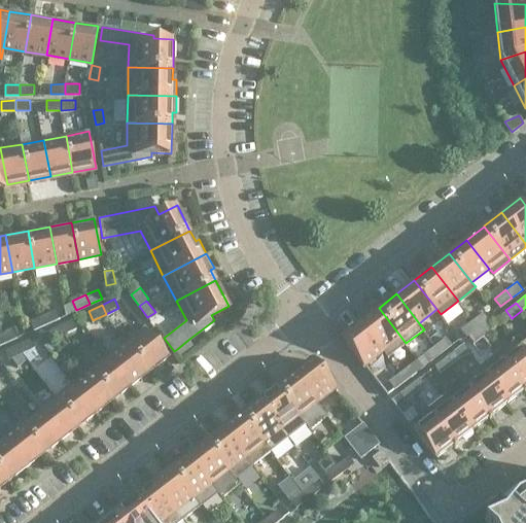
[(47,323),(61,317),(57,308),(43,314),(47,323)]
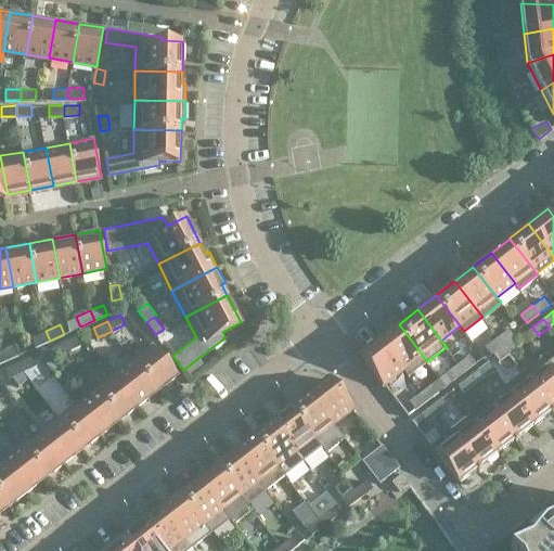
[(399,324),(381,338),(404,369),(409,375),(427,361),(399,324)]
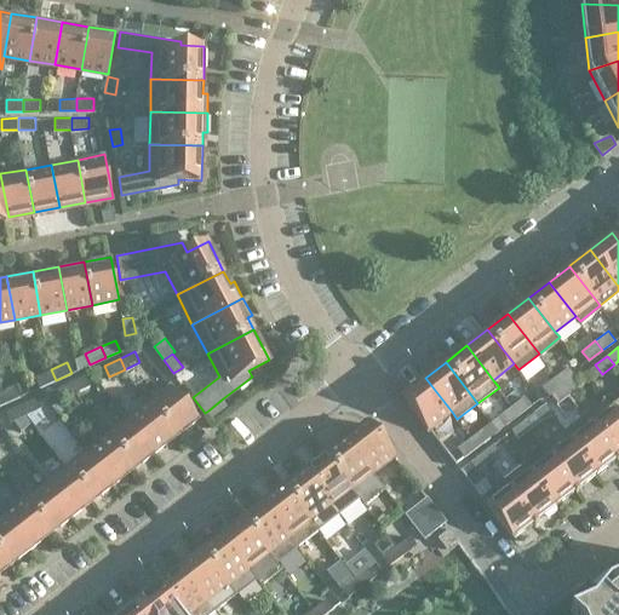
[(563,385),(574,375),(577,374),(569,366),(556,375),(563,385)]
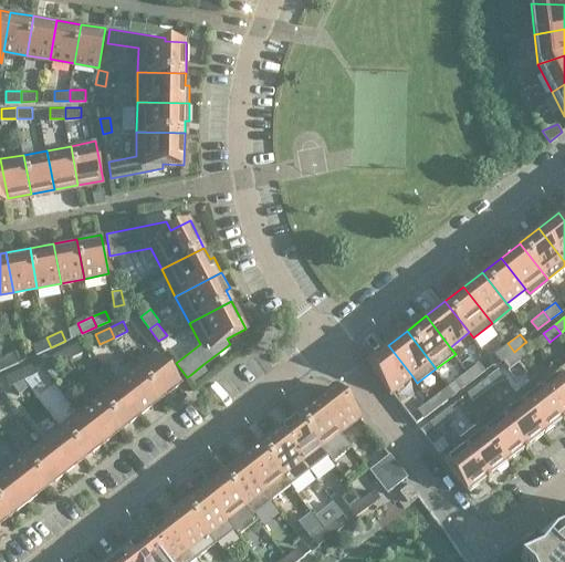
[(46,337),(32,344),(37,353),(51,347),(46,337)]
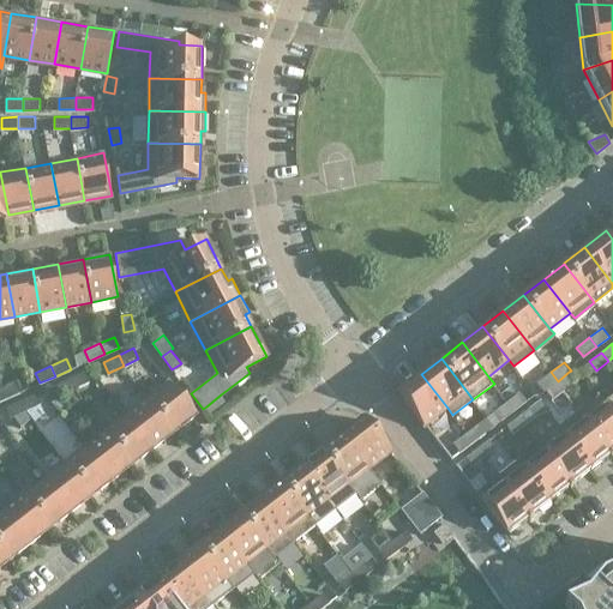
[(74,389),(90,381),(85,371),(70,378),(74,389)]
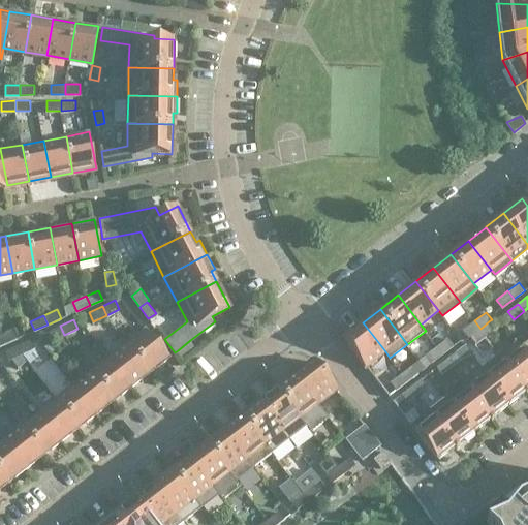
[(480,329),(474,320),(463,330),(469,337),(470,336),(480,329)]
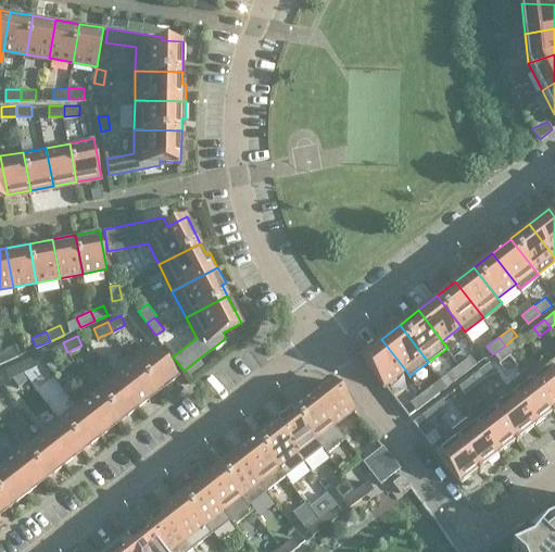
[(515,337),(505,346),(512,353),(521,346),(515,337)]
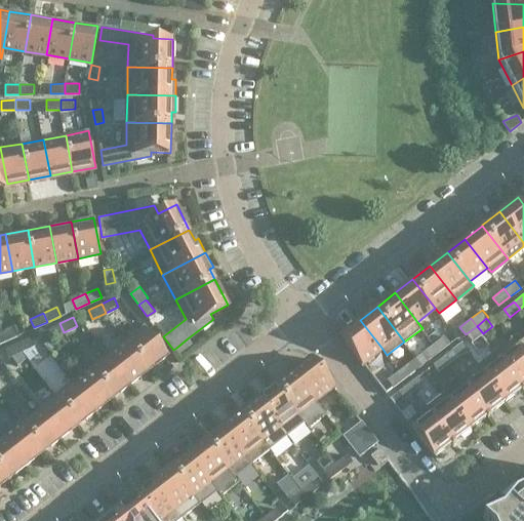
[(383,349),(360,320),(341,334),(364,363),(383,349)]
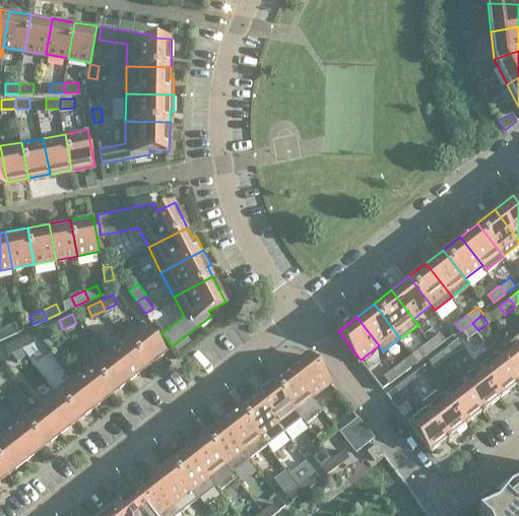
[(59,320),(47,325),(51,334),(63,329),(59,320)]
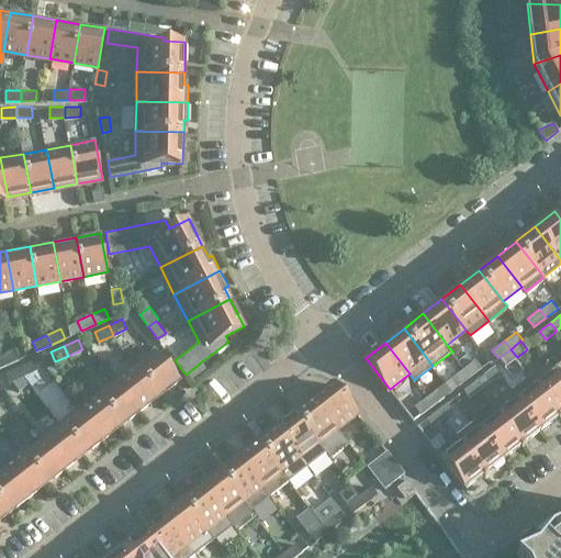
[(7,365),(20,358),(15,348),(2,355),(7,365)]
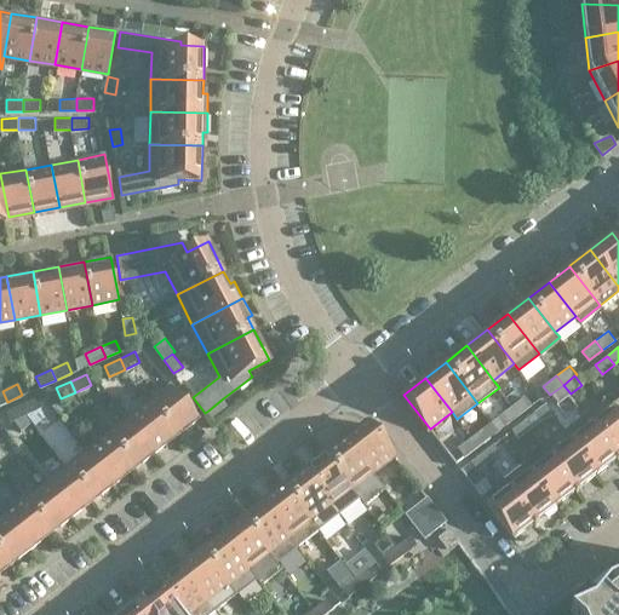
[(149,401),(176,436),(198,419),(171,384),(149,401)]
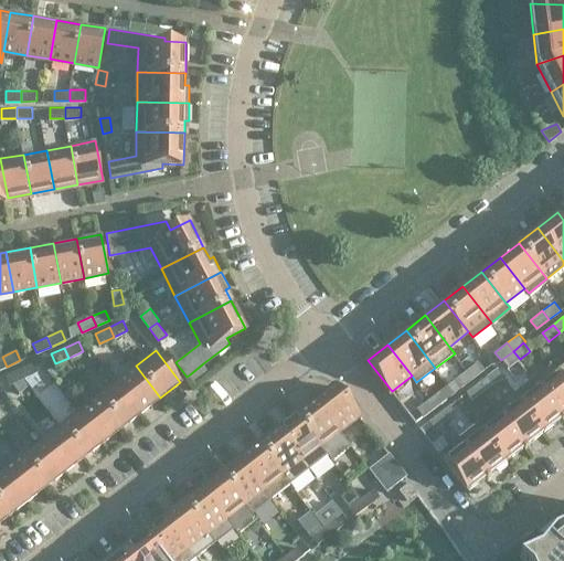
[(509,368),(520,359),(513,351),(502,359),(509,368)]
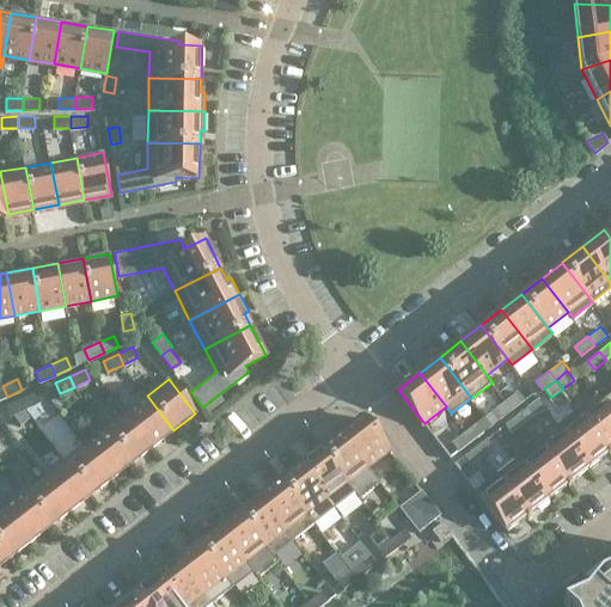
[(506,399),(513,409),(526,398),(519,390),(506,399)]
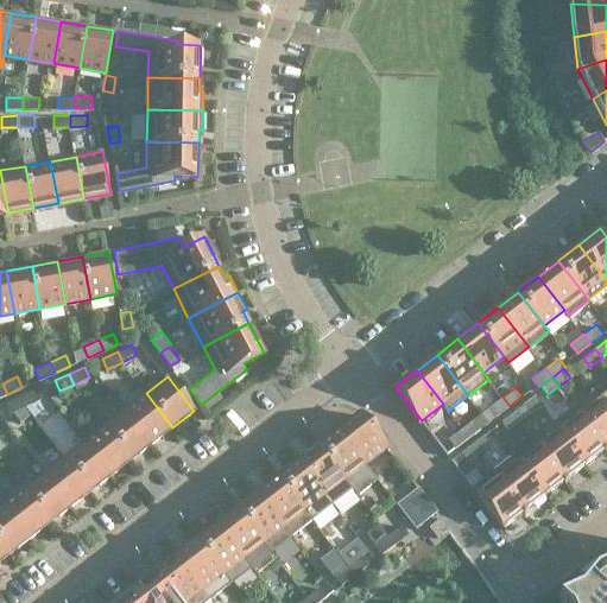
[(26,406),(42,399),(37,388),(21,395),(26,406)]
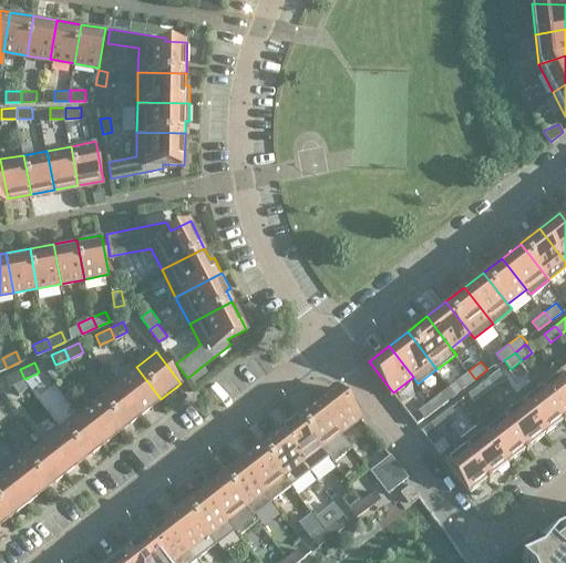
[(204,365),(191,376),(194,381),(208,370),(204,365)]
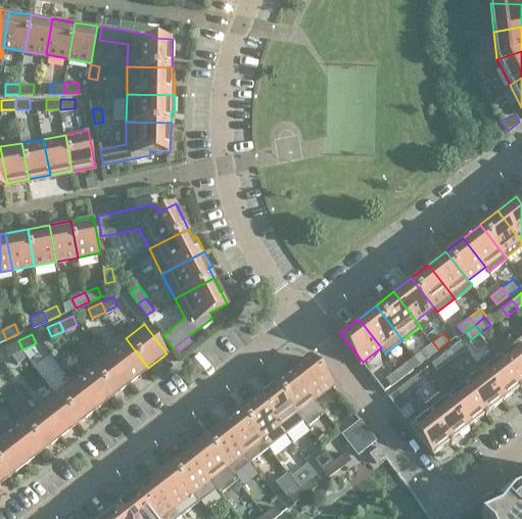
[(494,349),(521,385),(521,349),(516,342),(512,336),(494,349)]
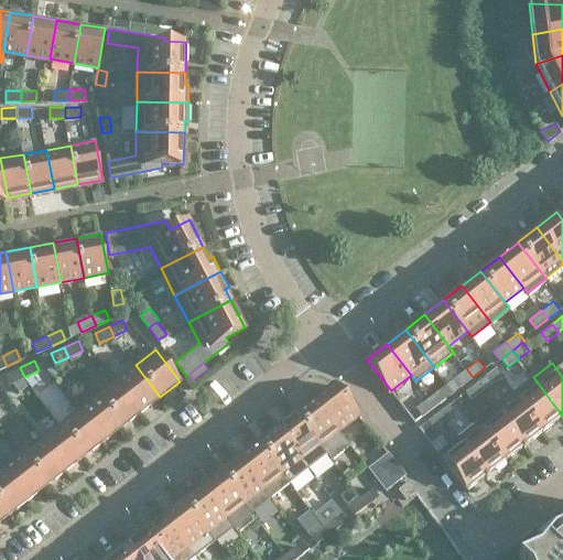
[(136,365),(117,380),(141,411),(160,397),(136,365)]
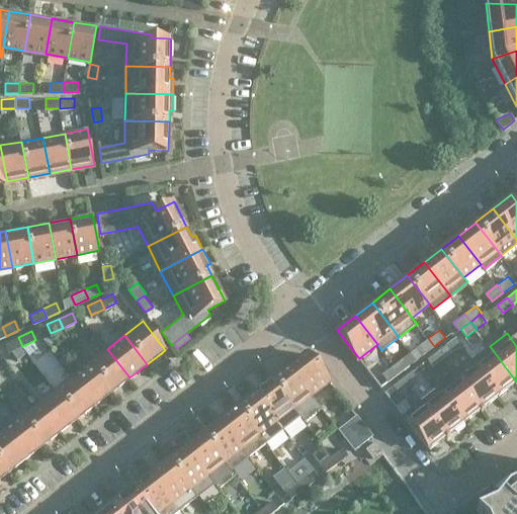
[(18,337),(5,343),(9,352),(22,346),(18,337)]
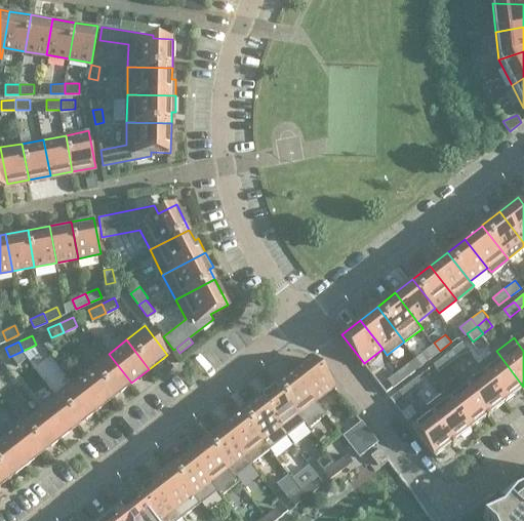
[(440,351),(434,343),(422,352),(429,359),(440,351)]
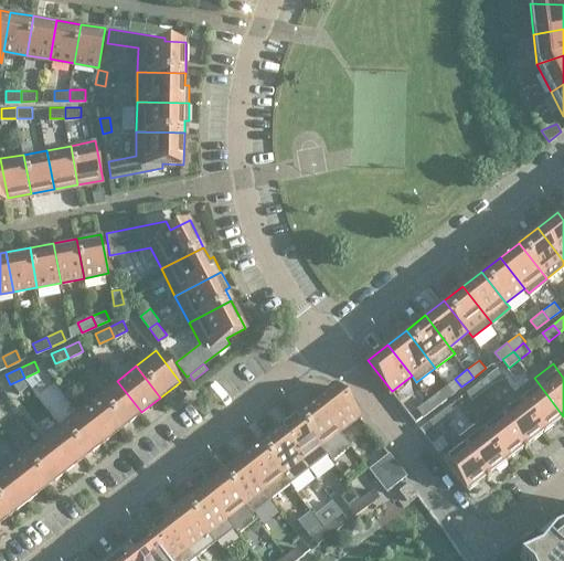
[(477,383),(483,391),(495,383),(488,374),(477,383)]
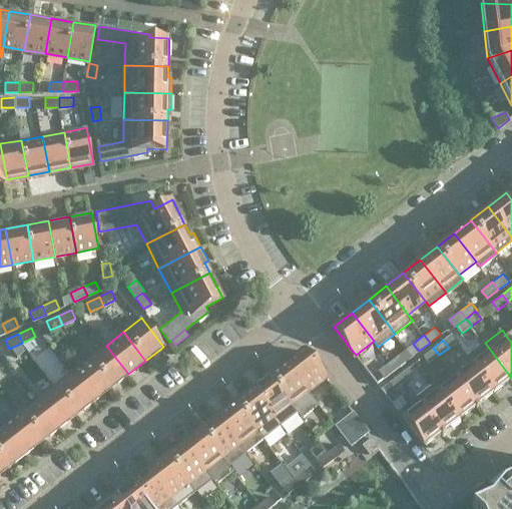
[(485,343),(468,357),(494,391),(510,378),(511,380),(511,378),(485,343)]
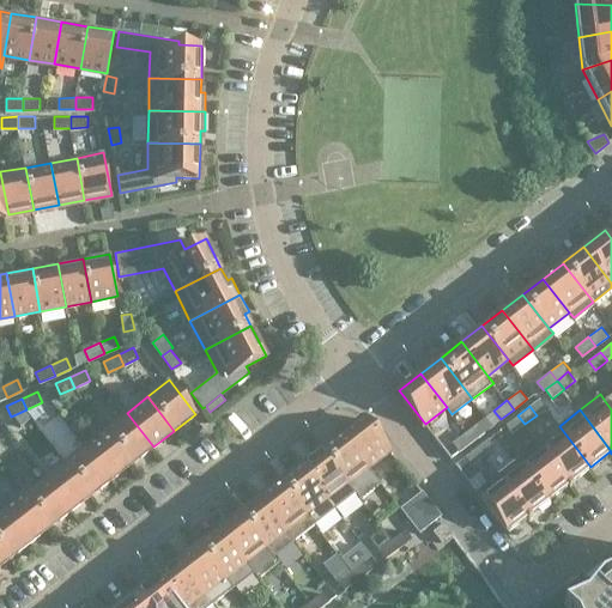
[(107,429),(133,462),(153,447),(127,413),(107,429)]
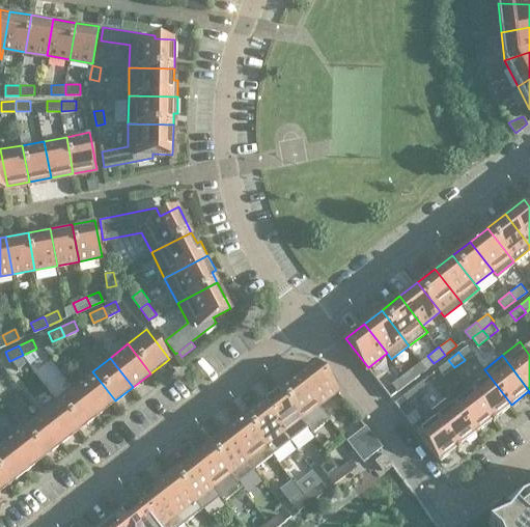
[(454,367),(448,360),(439,367),(445,376),(454,367)]
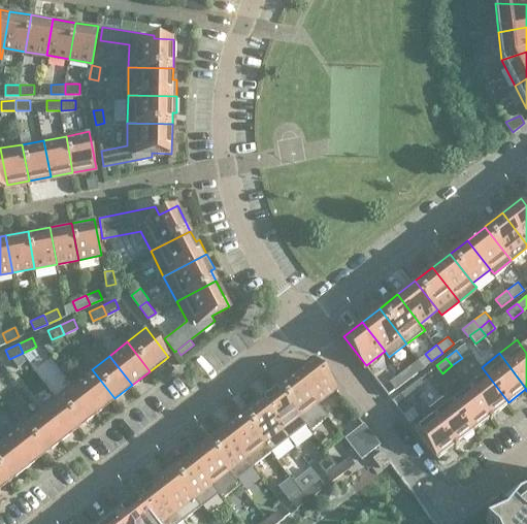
[(337,388),(314,359),(296,373),(319,402),(337,388)]
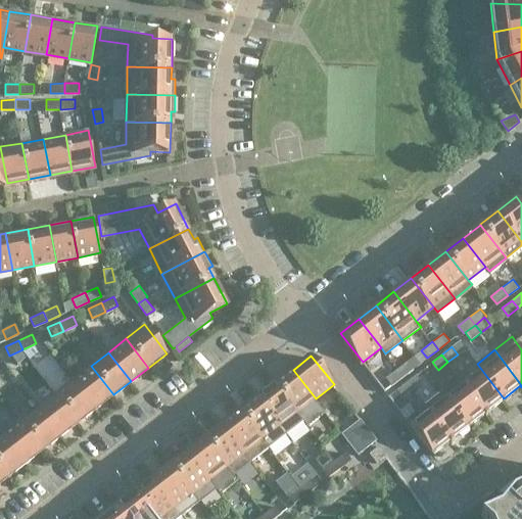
[(397,369),(404,376),(415,368),(409,360),(397,369)]
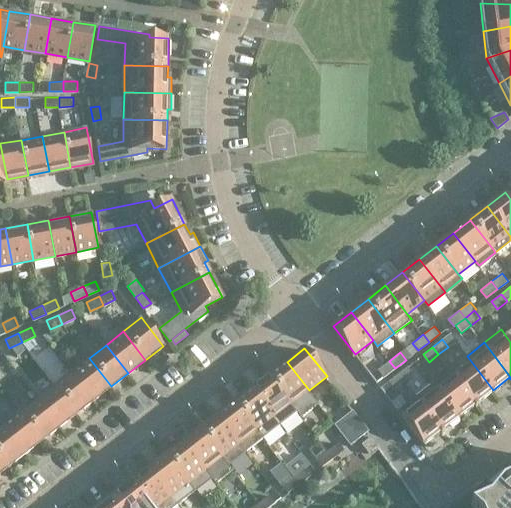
[(450,369),(454,375),(477,404),(478,403),(477,402),(493,390),(467,356),(450,369)]
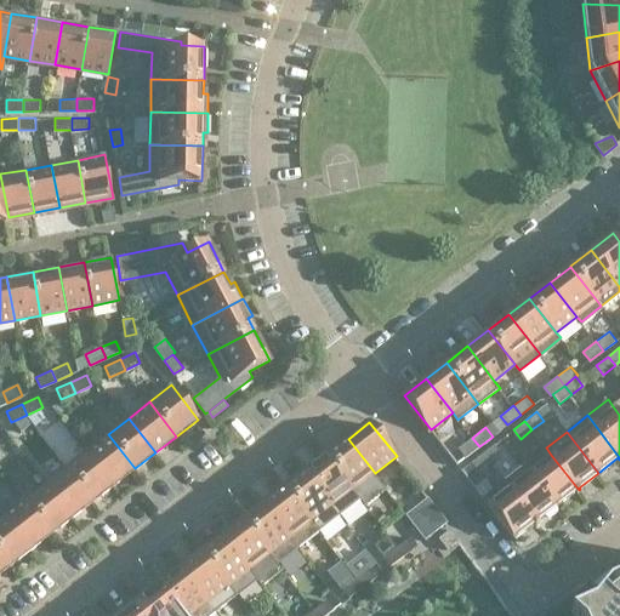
[(108,434),(87,450),(114,485),(135,468),(108,434)]
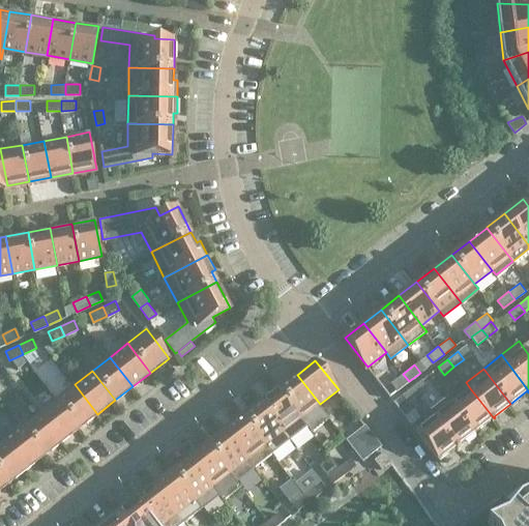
[(409,381),(403,374),(391,382),(398,390),(409,381)]
